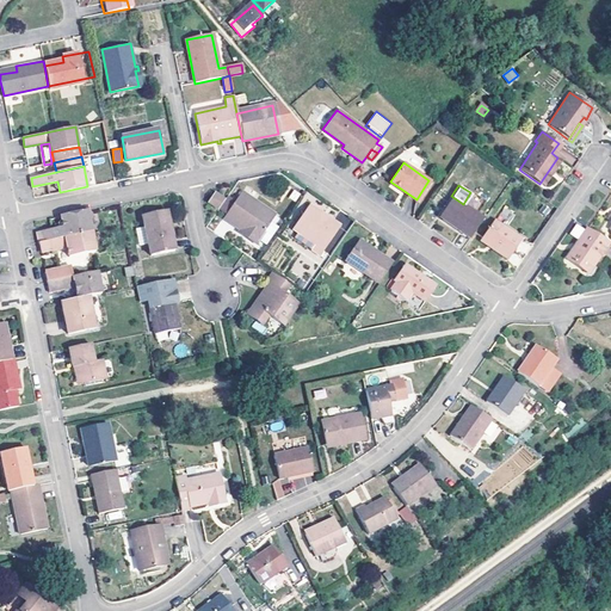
[(471,191),(470,192),(463,204),(476,211),(485,198),(471,191)]
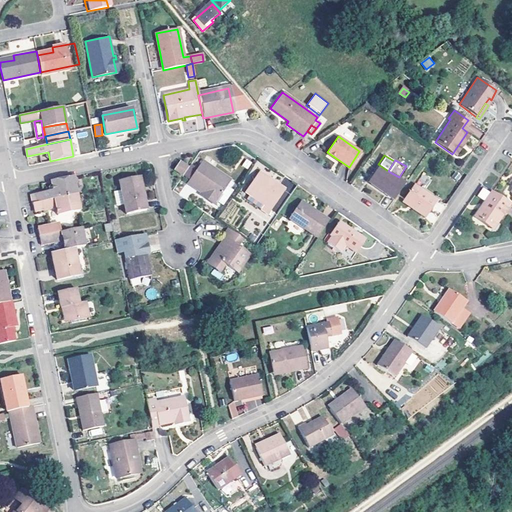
[(174,169),(180,173),(185,166),(179,161),(174,169)]
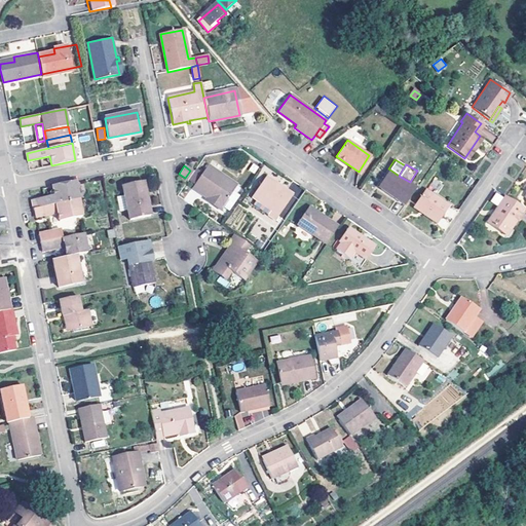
[(205,167),(199,176),(194,184),(192,187),(207,197),(204,199),(208,201),(210,198),(221,207),(235,187),(205,167)]
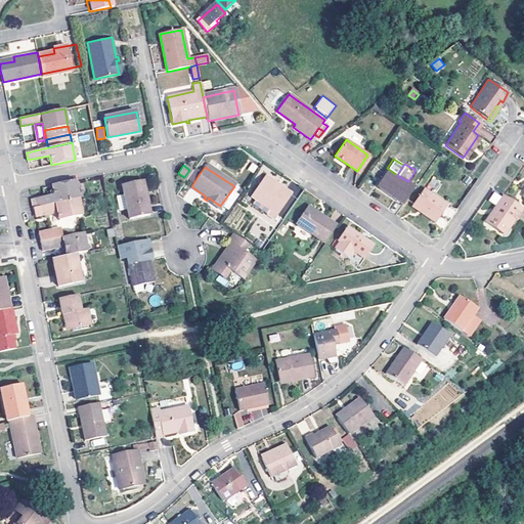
[(387,168),(378,182),(389,189),(387,192),(402,202),(413,185),(408,181),(397,175),(387,168)]
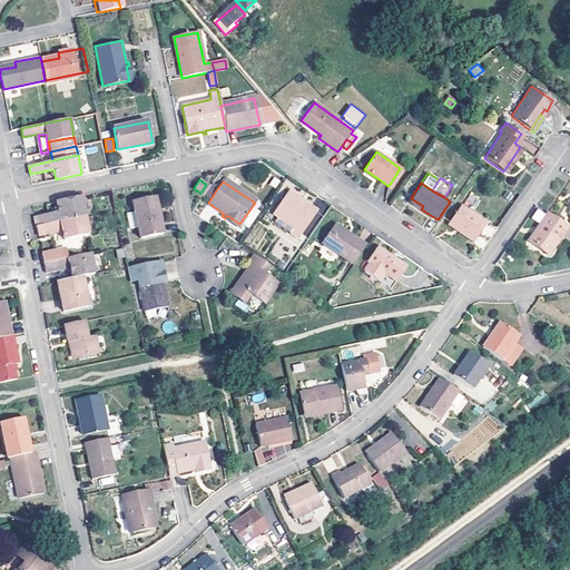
[(203,195),(210,199),(216,190),(209,185),(208,186),(203,195)]
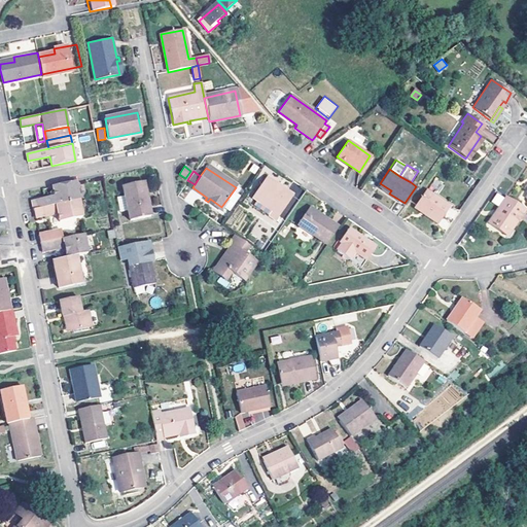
[(283,191),(285,187),(266,174),(262,178),(283,191)]
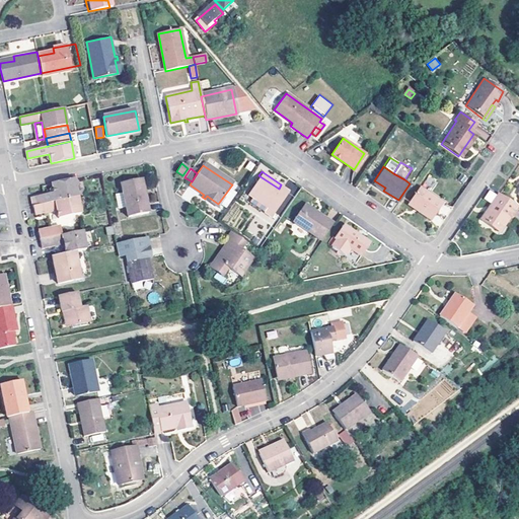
[(124,191),(127,207),(128,216),(148,212),(141,172),(121,176),(124,191)]
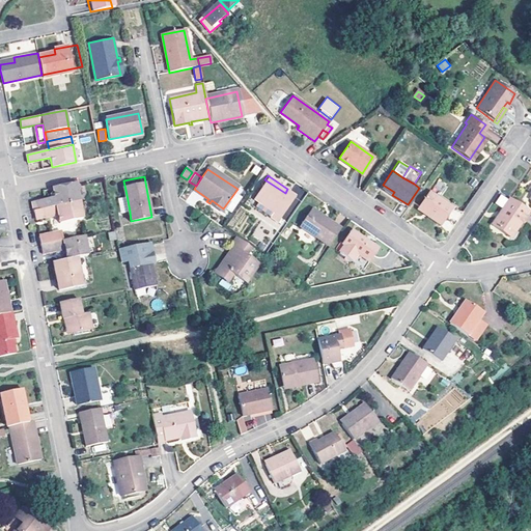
[(285,193),(264,179),(252,196),(279,215),(295,194),(287,189),(285,193)]
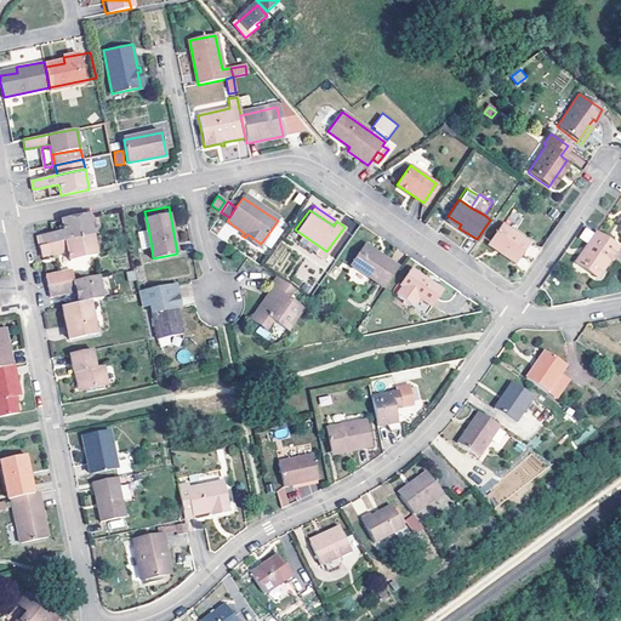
[(40,245),(91,234),(86,214),(61,220),(63,228),(38,234),(40,245)]
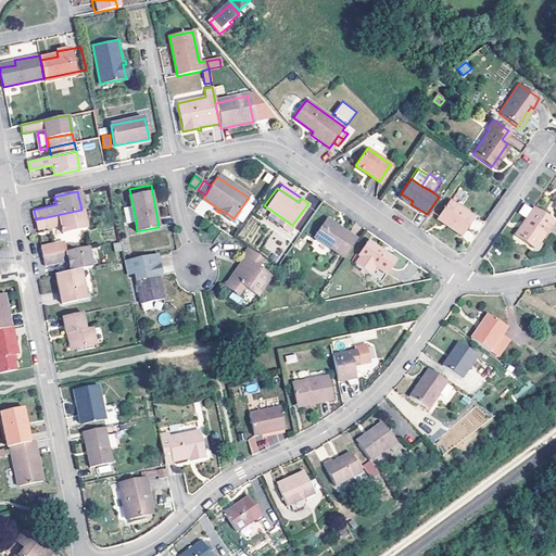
[(399,196),(411,204),(413,201),(401,193),(399,196)]
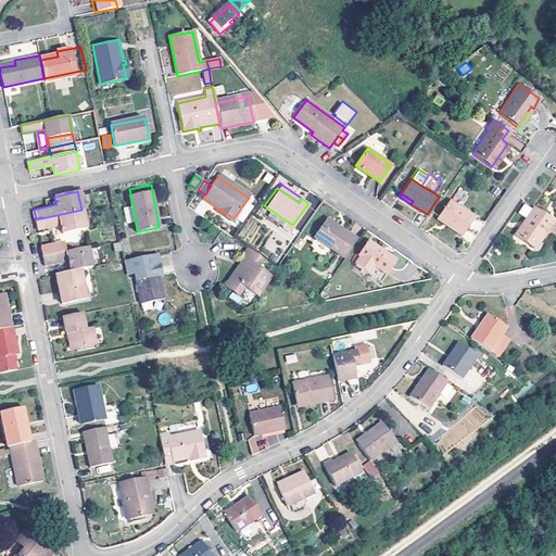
[(457,204),(449,199),(437,217),(459,232),(472,215),(457,204)]
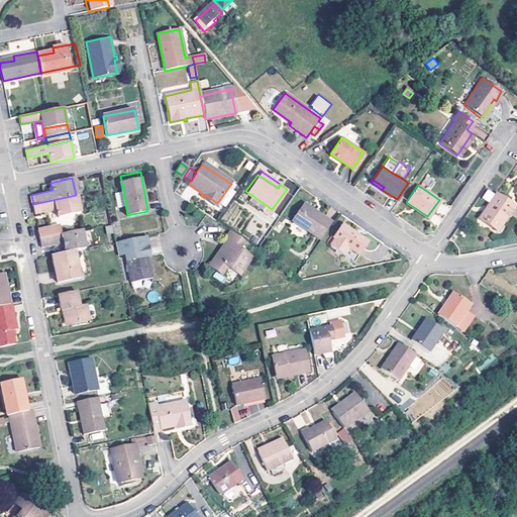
[(117,207),(126,206),(123,190),(114,192),(117,207)]
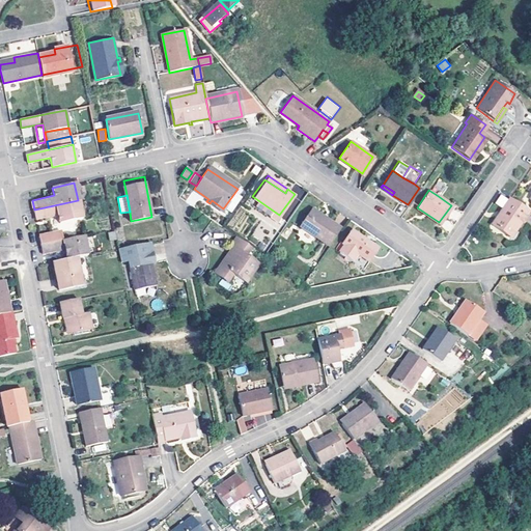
[(81,218),(78,200),(34,210),(36,218),(58,214),(60,222),(81,218)]
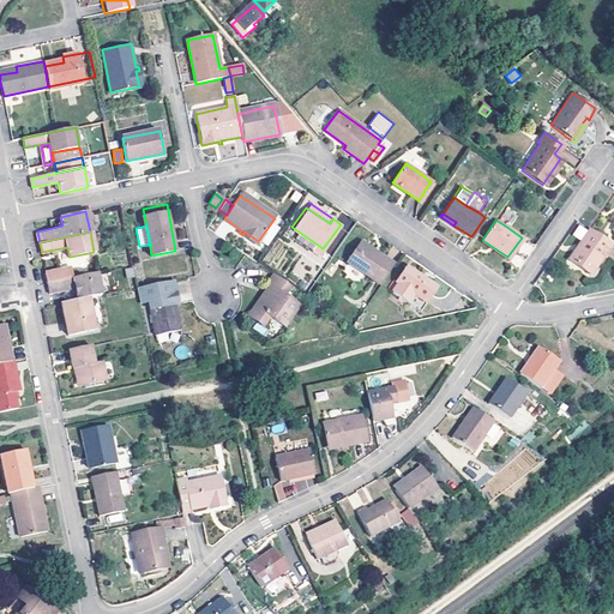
[(256,245),(258,241),(245,232),(242,235),(256,245)]
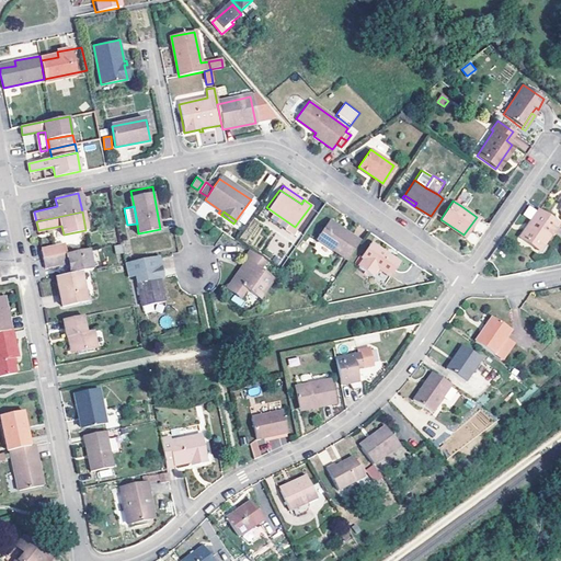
[(560,224),(546,214),(526,243),(546,255),(559,237),(560,237),(560,224)]
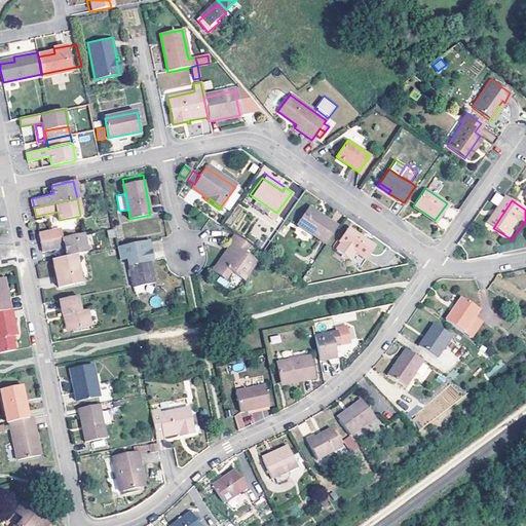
[(321,219),(323,215),(309,205),(306,210),(321,219)]
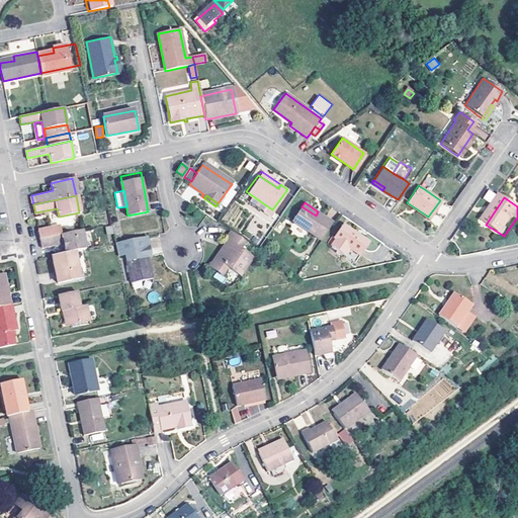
[(316,216),(301,206),(292,221),(320,240),(333,223),(318,211),(316,216)]
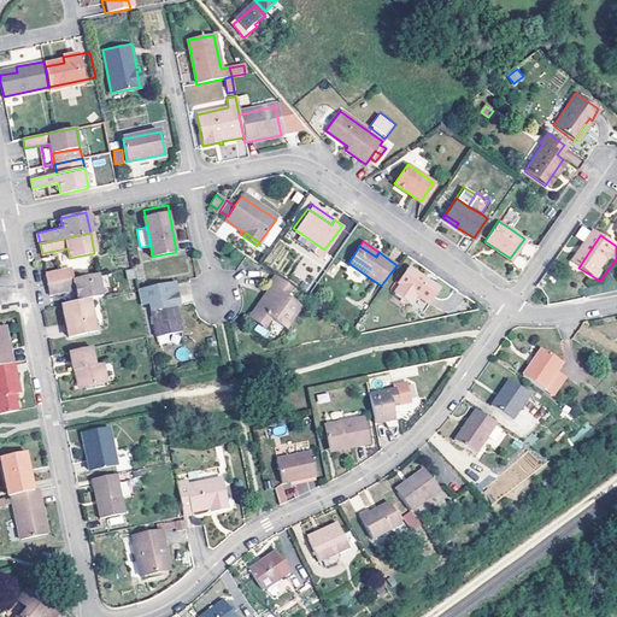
[(299,264),(292,274),(304,281),(310,271),(299,264)]
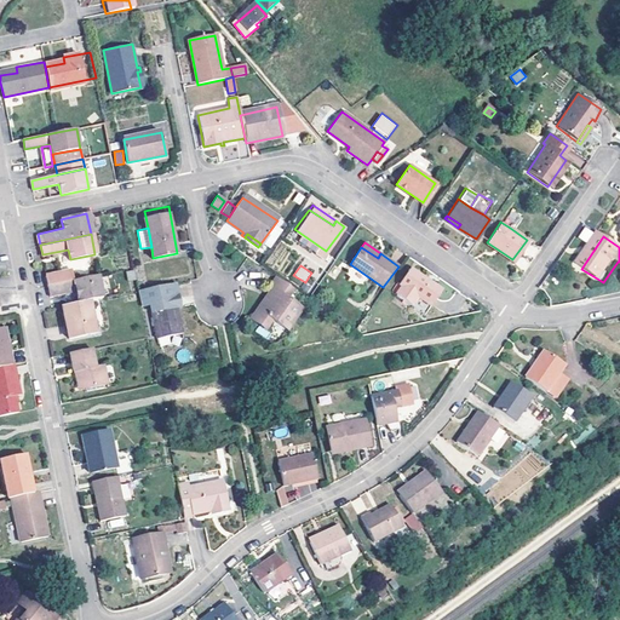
[(403,287),(397,294),(412,304),(418,296),(430,305),(441,290),(411,268),(399,283),(403,287)]
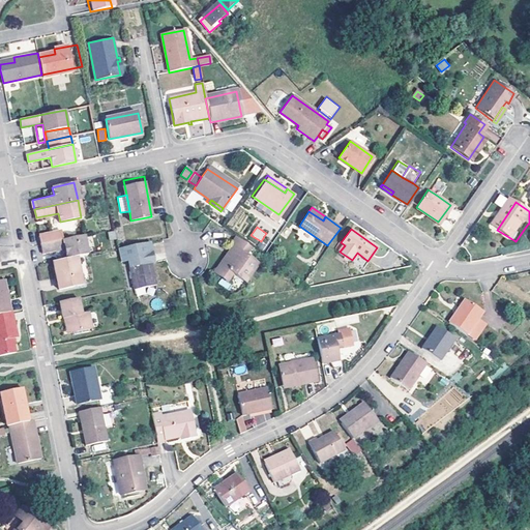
[(41,243),(63,239),(61,230),(39,234),(41,243)]
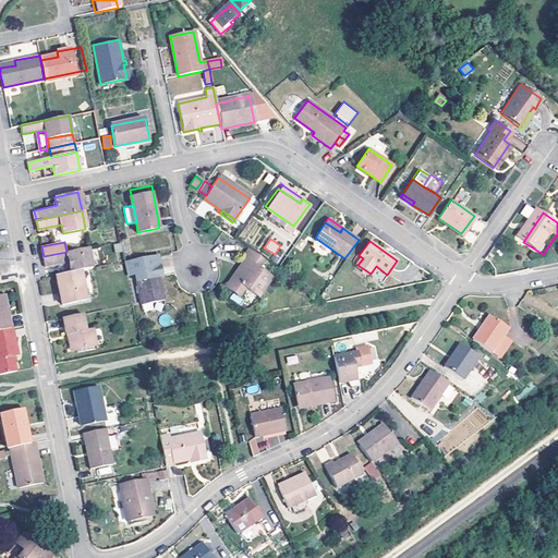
[(87,247),(67,252),(44,256),(45,265),(68,261),(71,271),(81,269),(92,267),(87,247)]
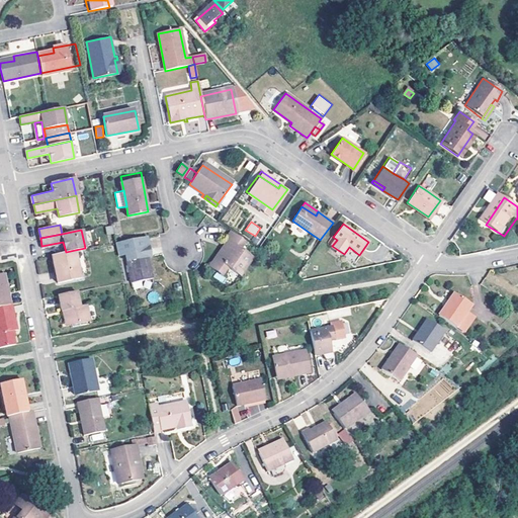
[(247,241),(230,230),(225,239),(229,242),(223,249),(221,248),(208,265),(222,273),(227,265),(240,274),(253,257),(241,249),(247,241)]
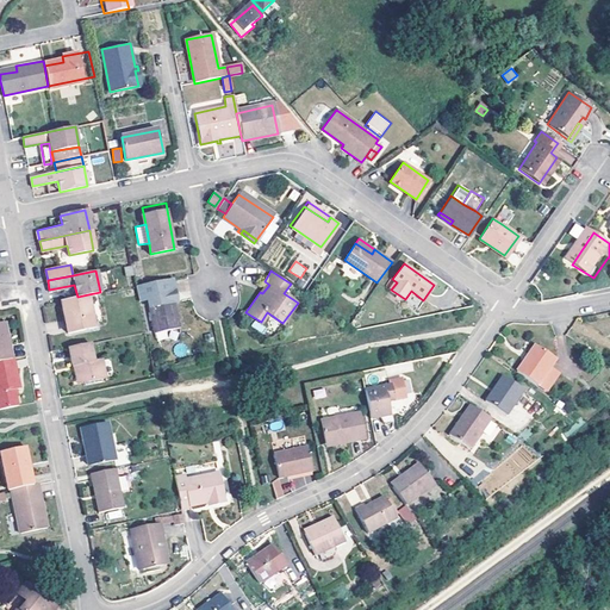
[(179,327),(174,300),(172,290),(175,288),(173,278),(144,284),(154,331),(179,327)]
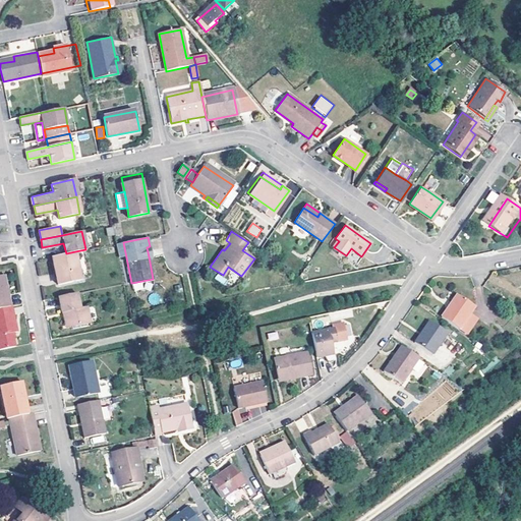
[(331,245),(334,247),(339,241),(335,238),(334,237),(329,244),(331,245)]
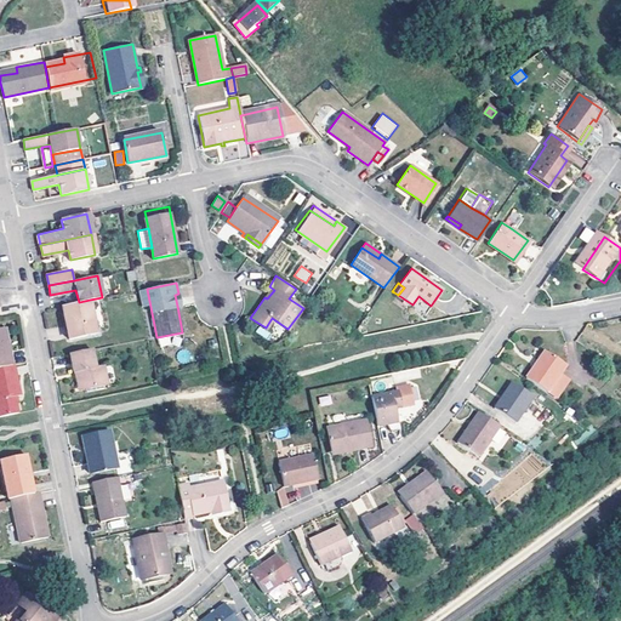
[(67,319),(72,337),(97,332),(90,300),(79,302),(62,306),(66,319),(67,319)]
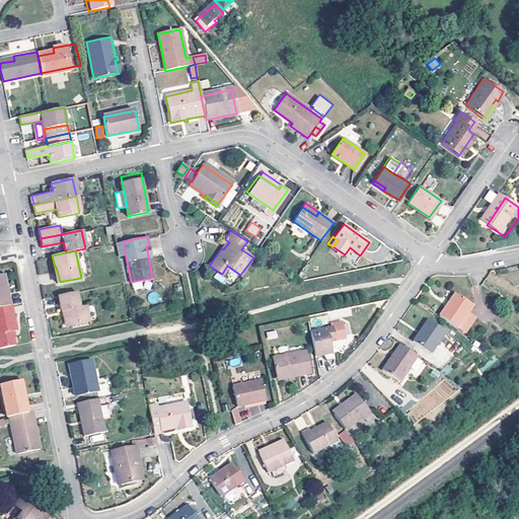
[(0,305),(11,303),(4,272),(0,272),(0,305)]
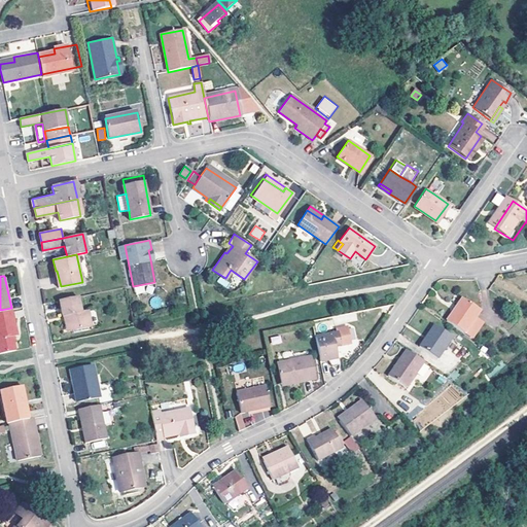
[(67,313),(71,328),(92,324),(89,308),(81,310),(78,294),(60,299),(63,314),(67,313)]
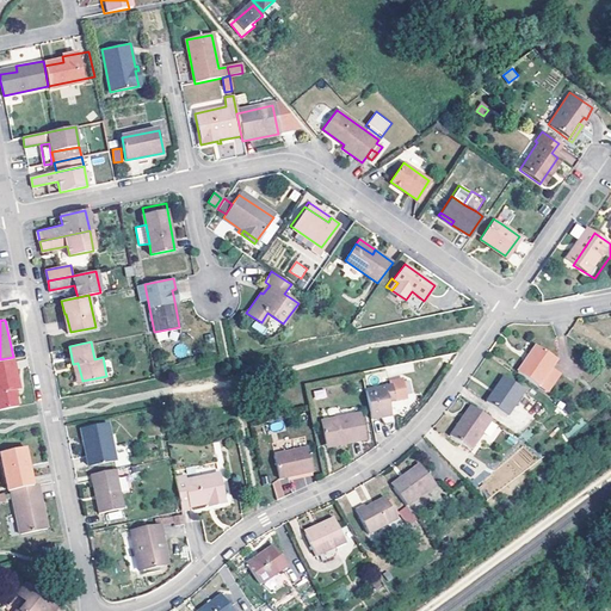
[(536,384),(549,366),(556,357),(535,343),(516,370),(536,384)]
